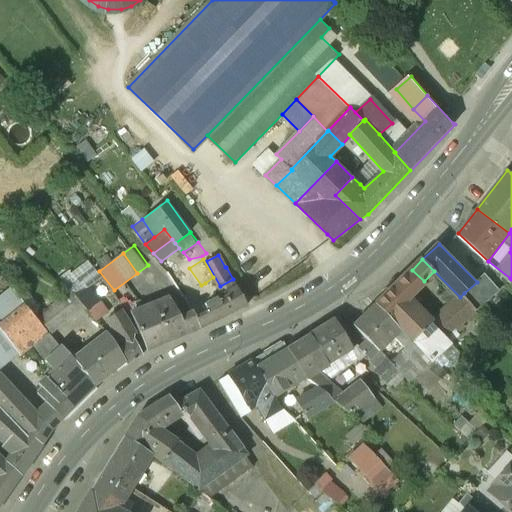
[(184,261),(168,271),(184,296),(185,295),(201,285),(189,268),(184,261)]
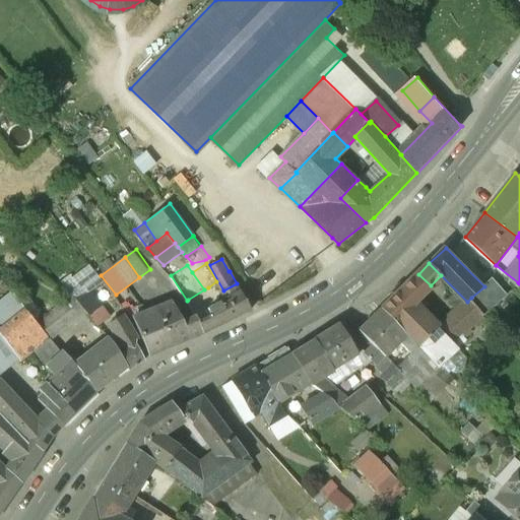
[(418,274),(383,308),(408,334),(415,340),(420,346),(440,328),(439,327),(414,304),(431,285),(418,274)]
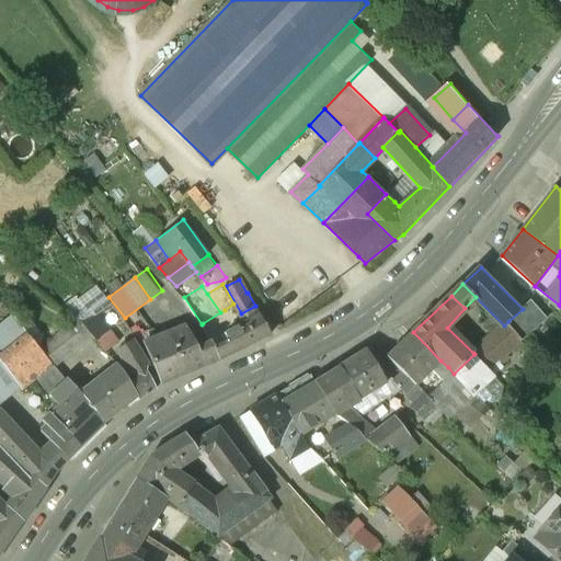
[(523,309),(508,321),(524,339),(540,324),(548,318),(548,317),(533,299),(523,309)]
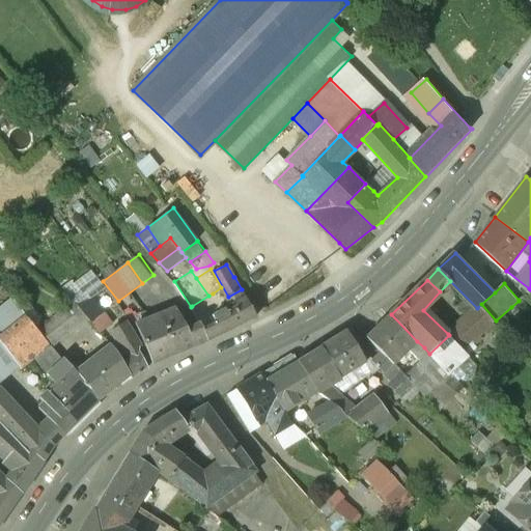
[(221,287),(213,294),(215,297),(218,295),(220,299),(226,296),(221,287)]
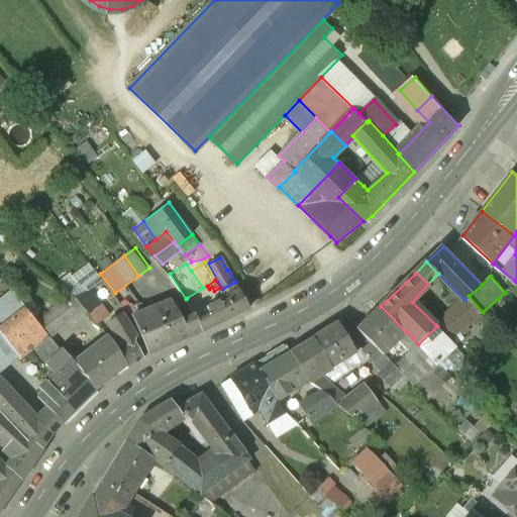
[(203,288),(187,298),(196,315),(198,319),(212,313),(208,306),(217,302),(215,297),(210,299),(203,288)]
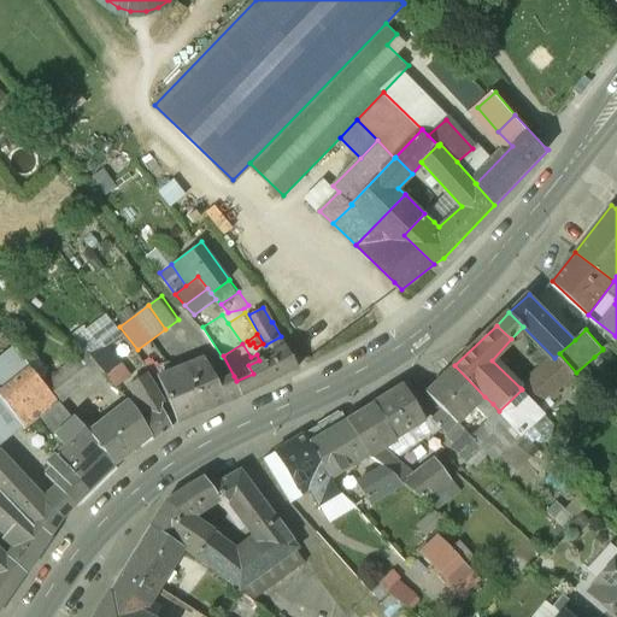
[(131,375),(106,345),(92,356),(106,371),(117,386),(131,375)]
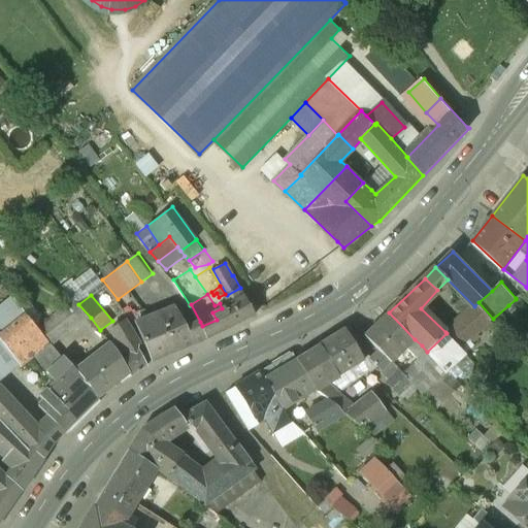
[(245,295),(230,304),(227,300),(220,303),(222,308),(212,312),(217,320),(202,326),(208,337),(257,314),(245,295)]
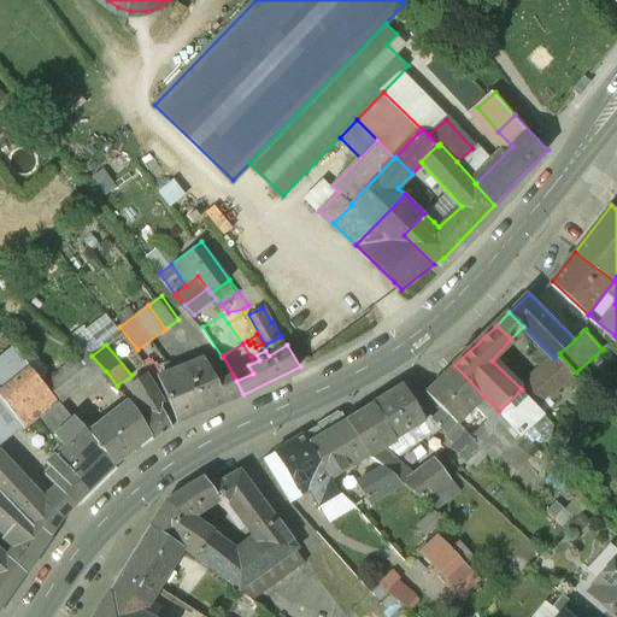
[(46,383),(16,346),(0,358),(0,394),(23,424),(25,427),(42,415),(59,400),(46,383)]
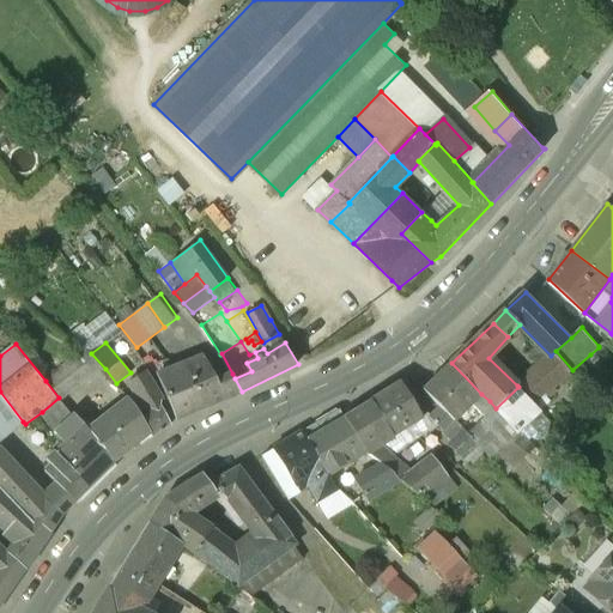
[(599,347),(590,354),(598,362),(605,354),(599,347)]
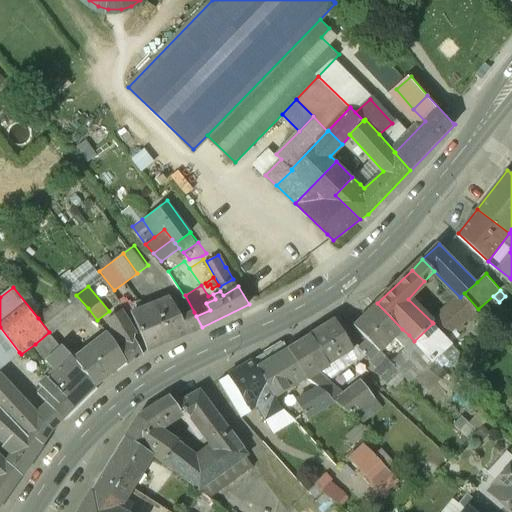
[(460,297),(432,322),(433,323),(447,337),(478,309),(464,293),(460,297)]
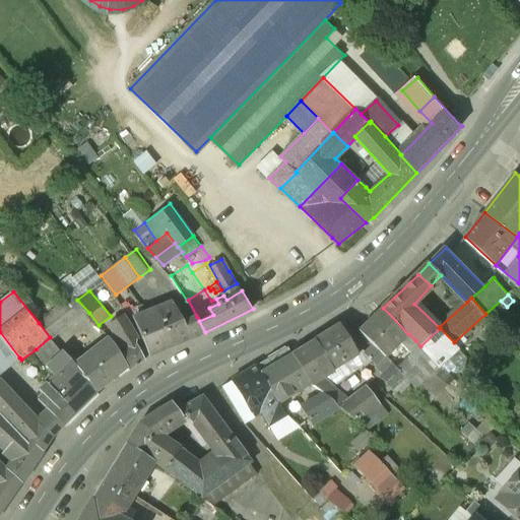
[(55,303),(59,307),(39,323),(50,337),(81,312),(68,299),(62,304),(59,300),(55,303)]
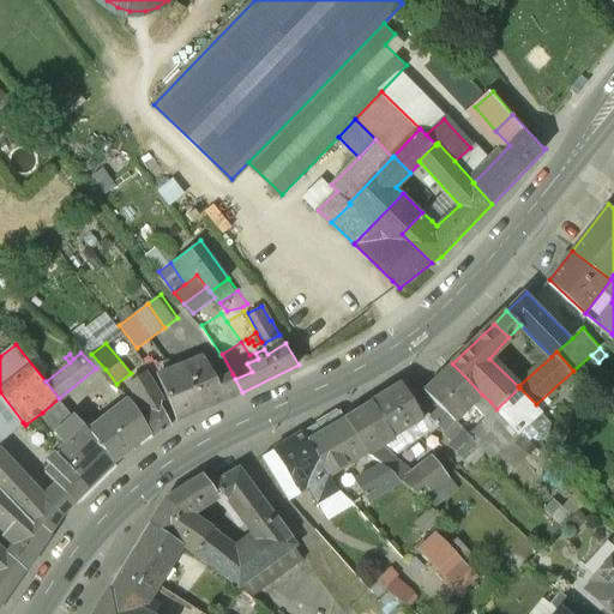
[(218,380),(205,355),(187,362),(205,407),(241,392),(242,392),(235,379),(233,374),(218,380)]
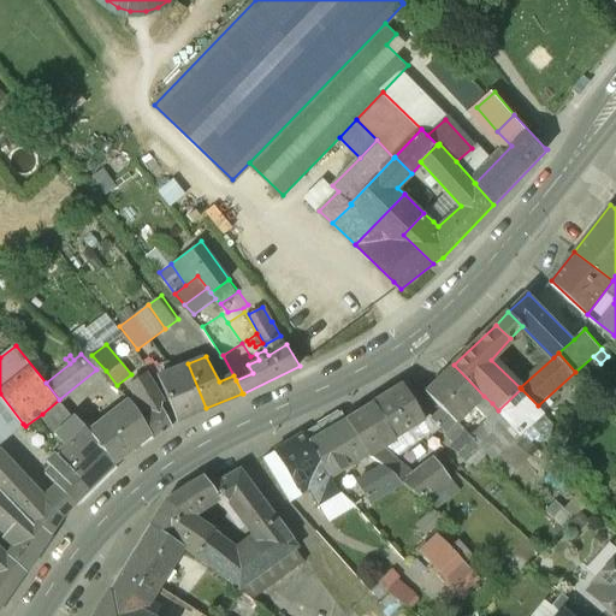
[(206,408),(188,363),(159,375),(178,420),(206,408)]
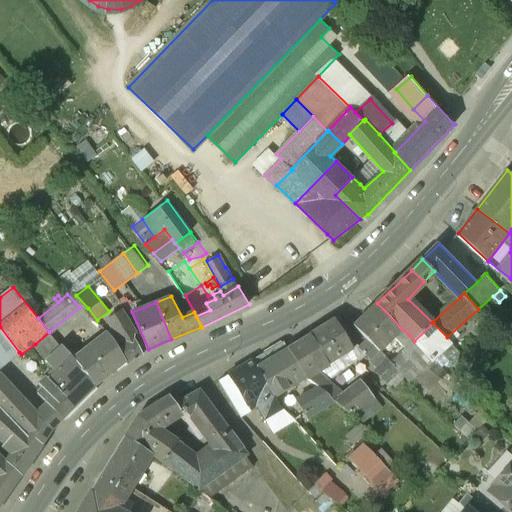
[(402,329),(377,303),(355,324),(365,335),(380,350),(402,329)]
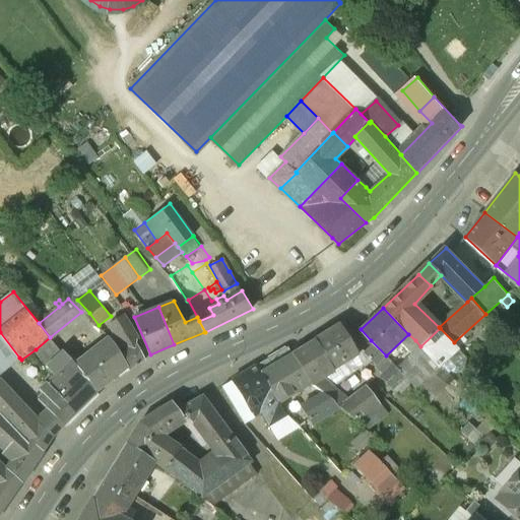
[(138,339),(123,314),(110,322),(115,331),(109,336),(116,344),(131,369),(146,359),(138,344),(138,339)]
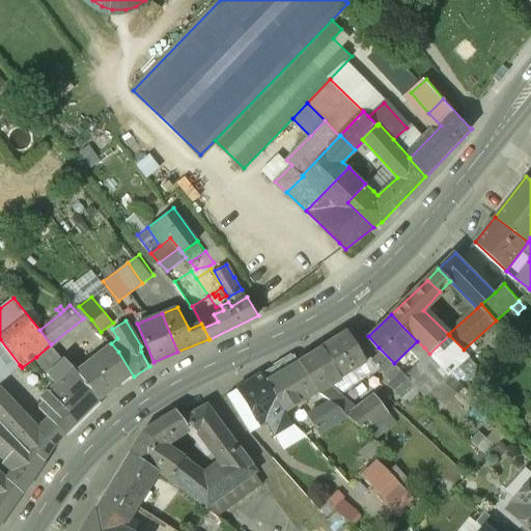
[(350,330),(334,339),(353,369),(368,360),(350,330)]
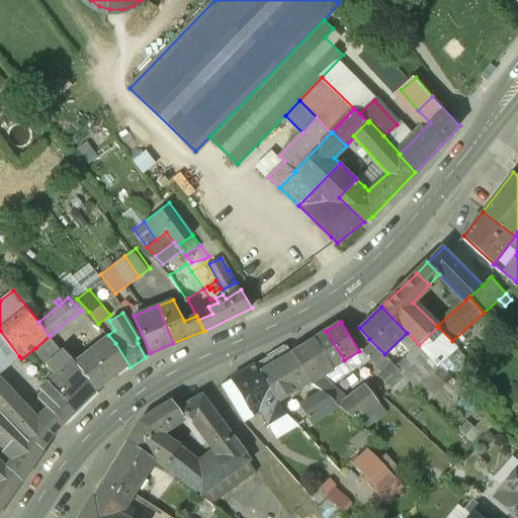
[(438,327),(419,345),(438,364),(439,364),(440,363),(457,347),(452,341),(438,327)]
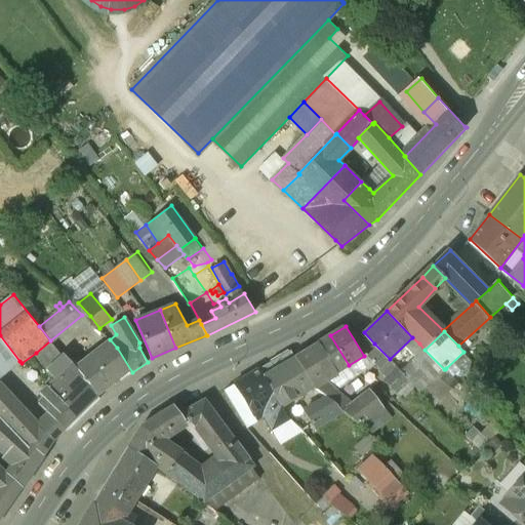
[(0,376),(19,361),(0,335),(0,376)]
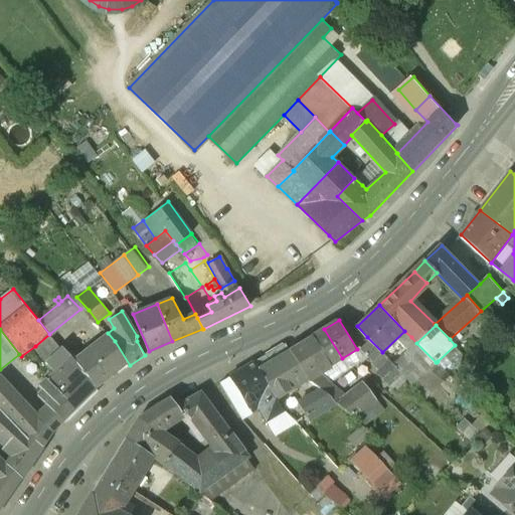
[(324,329),(313,336),(331,365),(342,358),(324,329)]
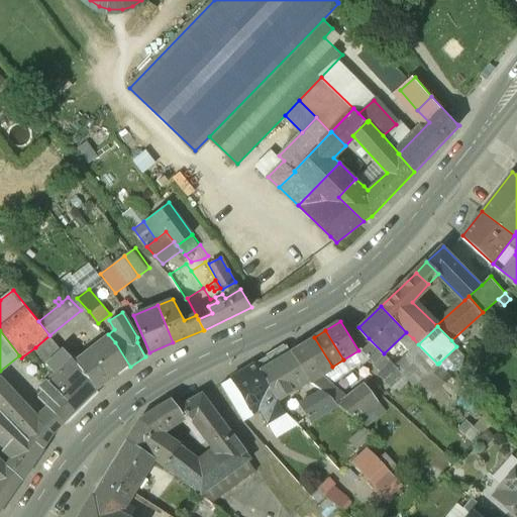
[(406,332),(384,353),(390,359),(413,338),(406,332)]
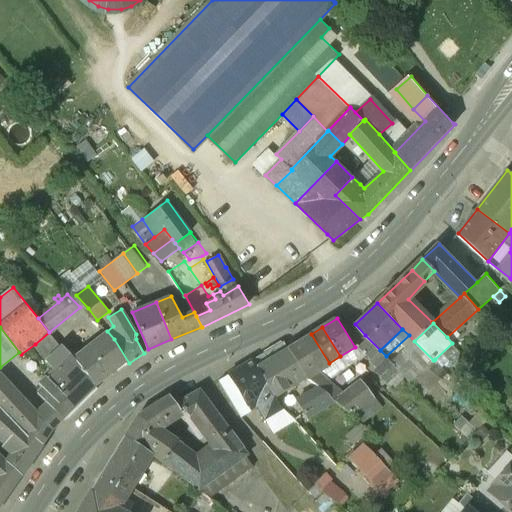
[(107,331),(75,357),(96,385),(126,362),(127,364),(129,363),(114,339),(107,331)]
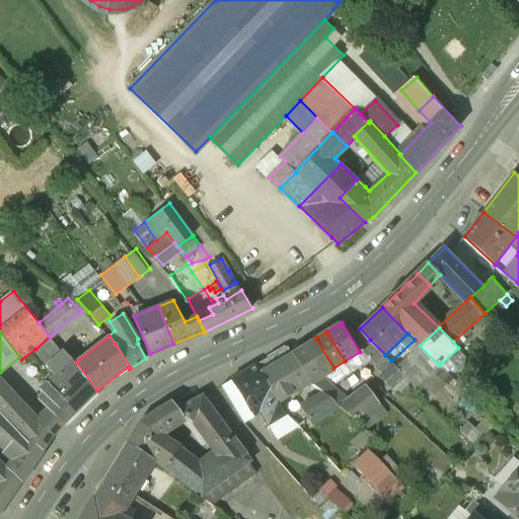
[(50,337),(35,349),(48,364),(62,351),(50,337)]
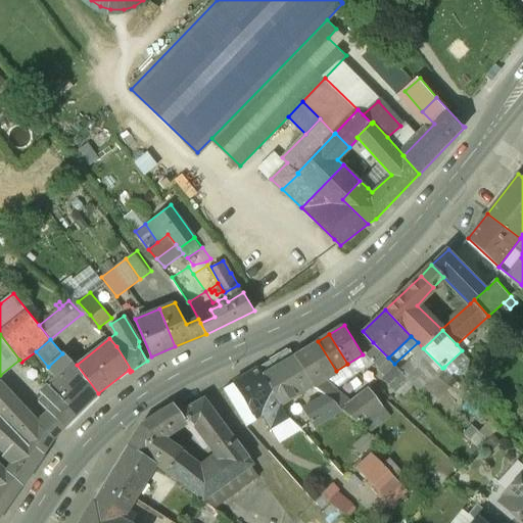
[(318,341),(295,354),(313,384),(313,385),(324,378),(336,371),(318,341)]
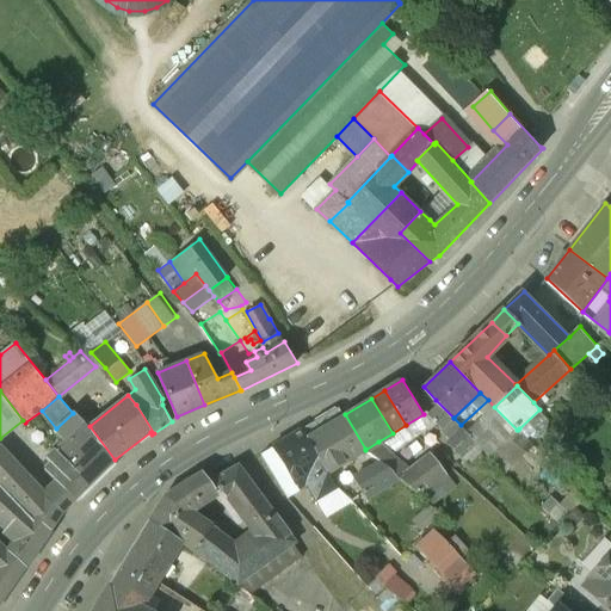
[(424,414),(446,439),(461,425),(454,418),(436,400),(424,414)]
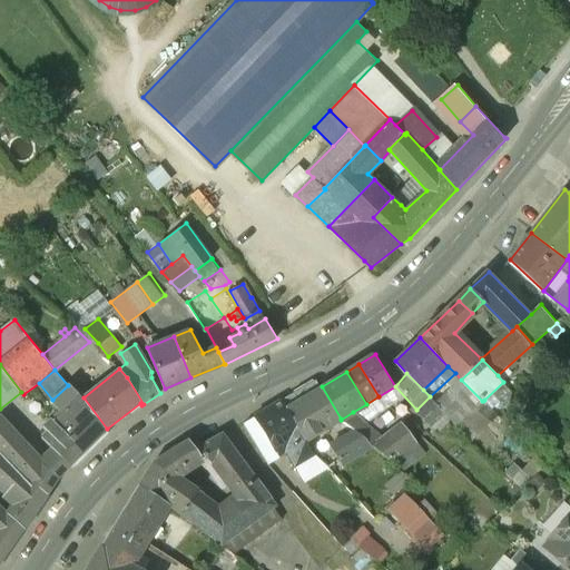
[(455,373),(430,396),(444,411),(458,424),(477,406),(482,401),(461,380),(455,373)]
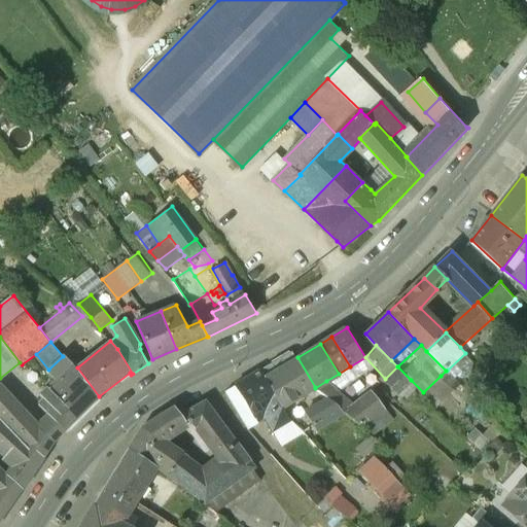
[(293,351),(272,363),(295,399),(315,387),(297,357),(293,351)]
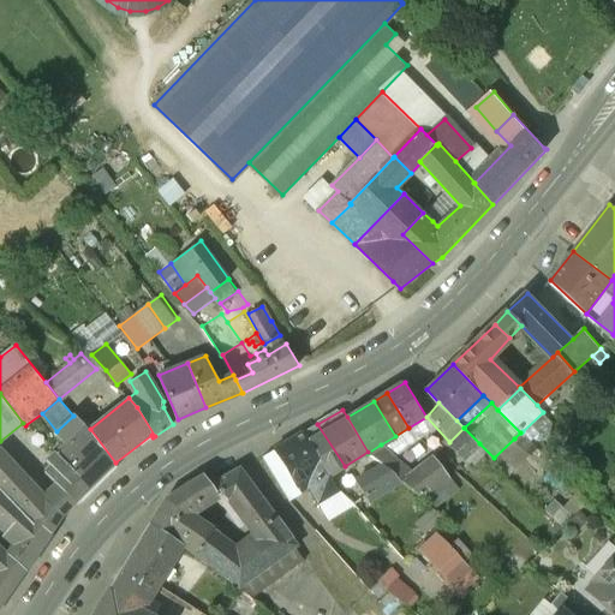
[(543,412),(523,431),(532,441),(537,445),(541,441),(548,437),(553,423),(543,412)]
